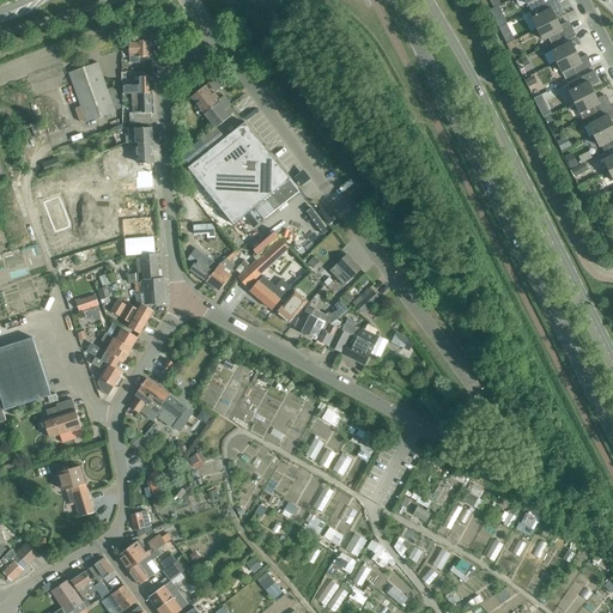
[(533,19),(538,29),(558,19),(554,13),(562,10),(559,6),(560,5),(558,0),(552,0),(536,8),(540,14),(533,19)]
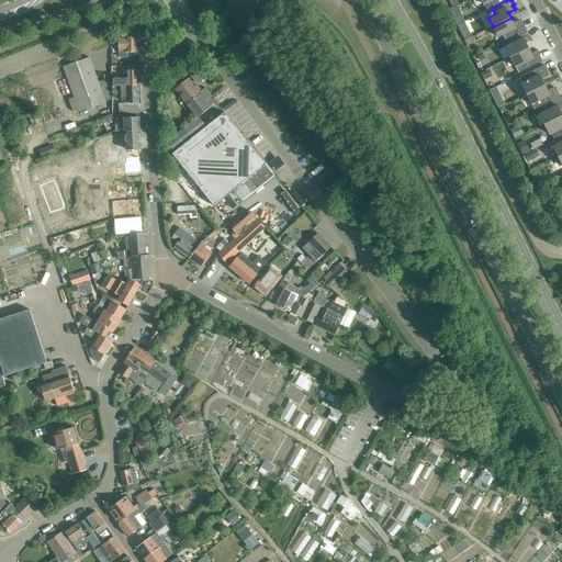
[(458,15),(461,23),(468,20),(463,12),(458,15)]
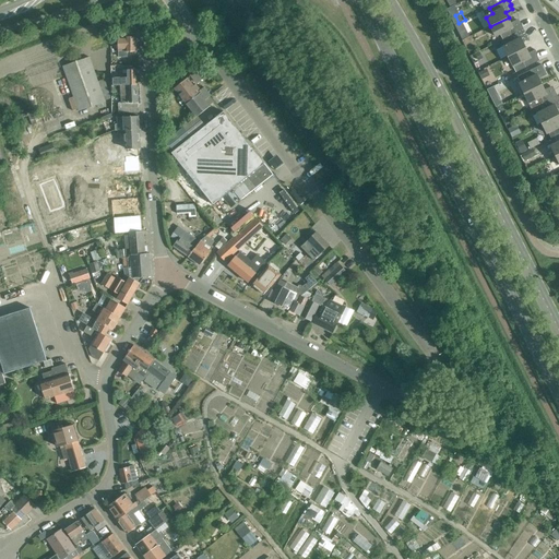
[(501,34),(503,39),(524,30),(521,23),(519,24),(516,21),(511,23),(509,18),(490,26),(496,37),(501,34)]
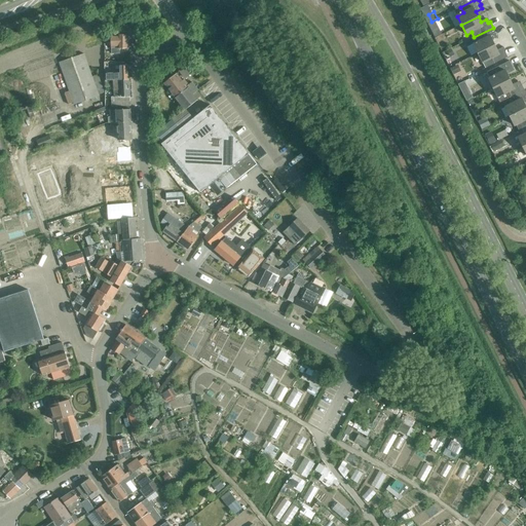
[(474,44),(478,53),(495,45),(493,39),(497,37),(493,28),(474,37),(477,43),(474,44)]
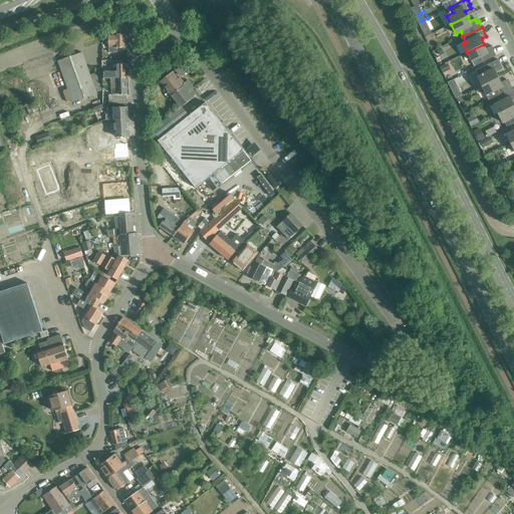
[(115,34),(109,34),(109,44),(109,50),(113,50),(113,45),(115,44),(115,48),(125,47),(124,34),(115,34)]
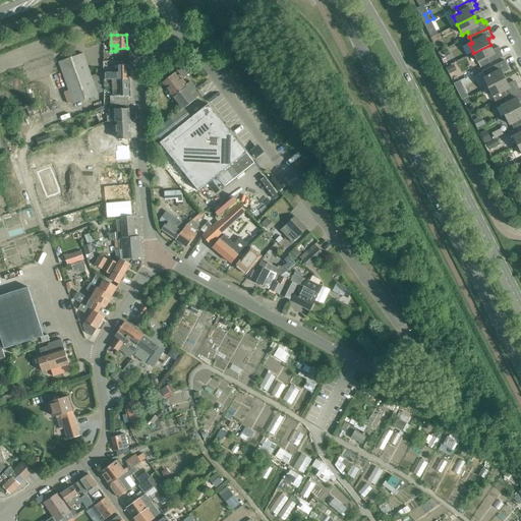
[(490,45),(473,53),(478,63),(479,62),(482,67),(504,56),(499,47),(494,50),(490,45)]
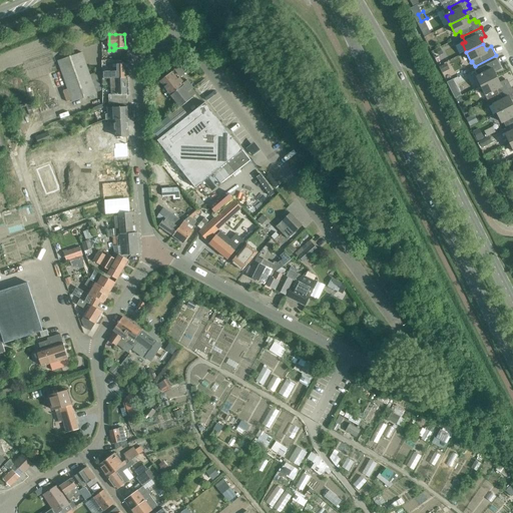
[(96,72),(89,75),(82,53),(58,61),(72,102),(96,94),(95,92),(102,90),(96,72)]
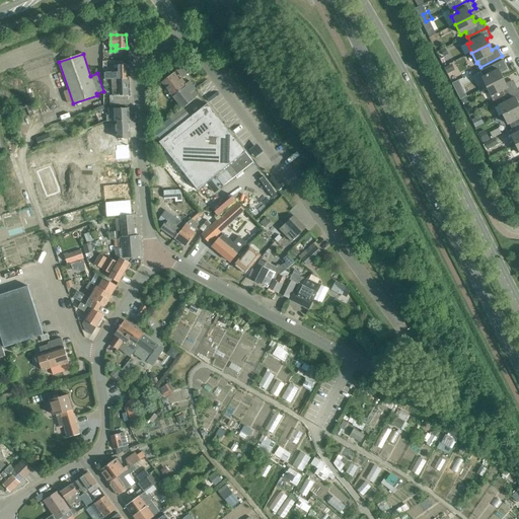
[(483,77),(487,87),(504,79),(501,73),(506,70),(504,67),(506,66),(503,60),(480,71),(484,77),(483,77)]
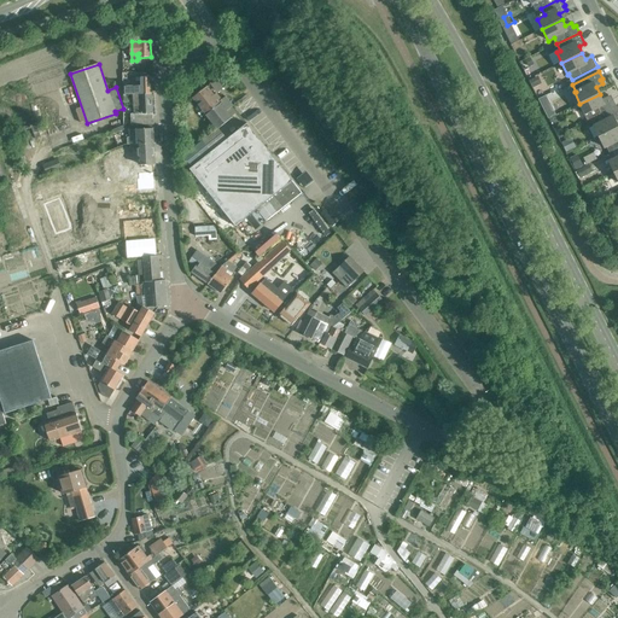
[(221,88),(227,83),(221,76),(210,85),(215,91),(221,87),(221,88)]
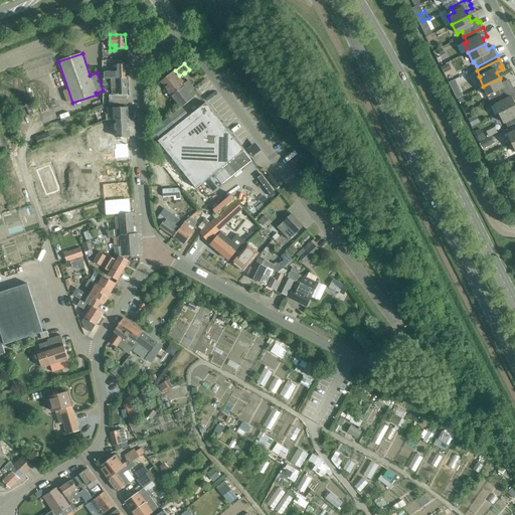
[(441,67),(444,73),(452,69),(449,63),(441,67)]
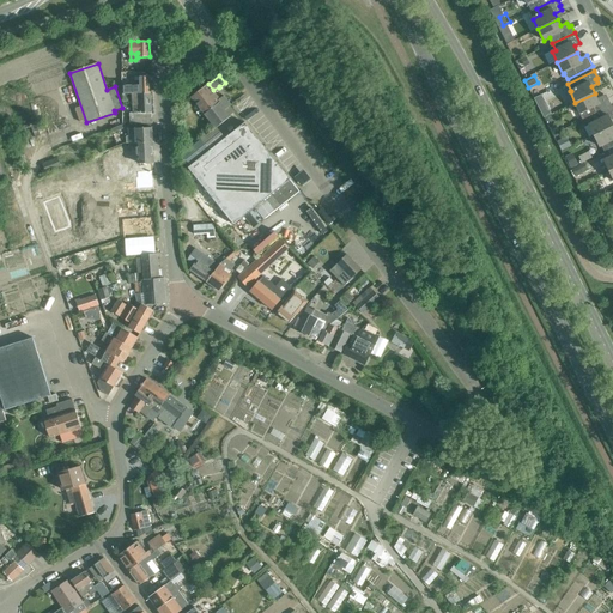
[(139,86),(123,86),(123,93),(132,95),(151,95),(150,93),(151,78),(150,78),(139,78),(139,86)]
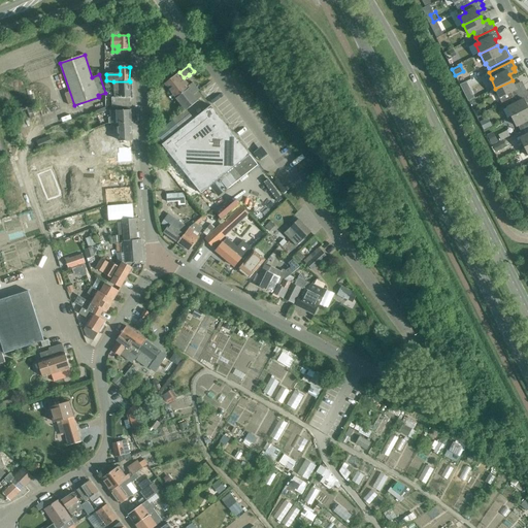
[(194,95),(199,91),(193,83),(189,86),(185,80),(183,81),(176,74),(165,85),(186,110),(198,101),(194,95)]
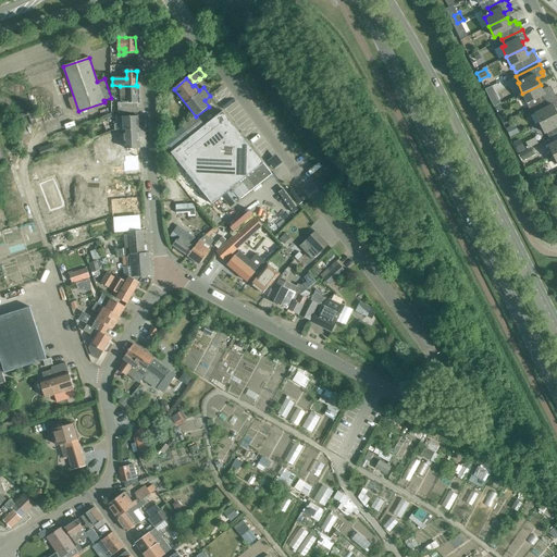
[(531,109),(535,107),(535,106),(556,96),(553,90),(551,90),(548,86),(543,89),(541,85),(522,94),(528,103),(531,109)]
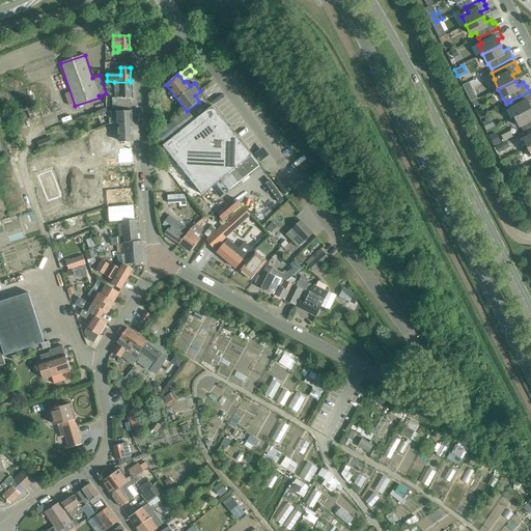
[(131,82),(114,82),(115,92),(120,91),(120,98),(112,99),(113,108),(132,107),(131,82)]
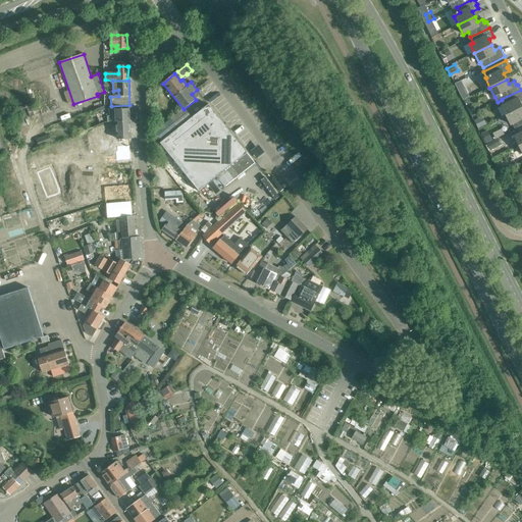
[(502,106),(507,116),(521,107),(521,105),(520,102),(521,101),(521,92),(521,90),(502,99),(502,100),(505,105),(502,106)]
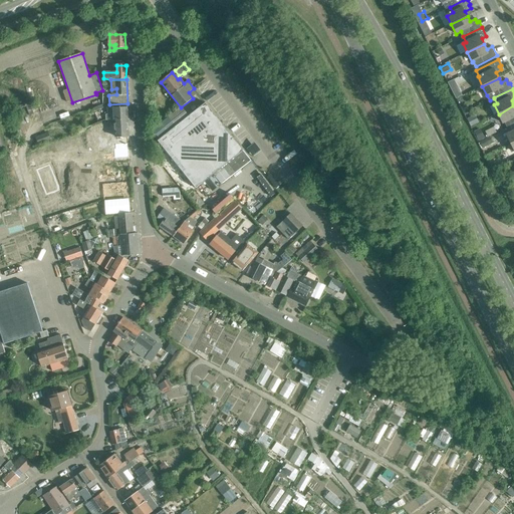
[(459,90),(453,93),(456,98),(462,95),(459,90)]
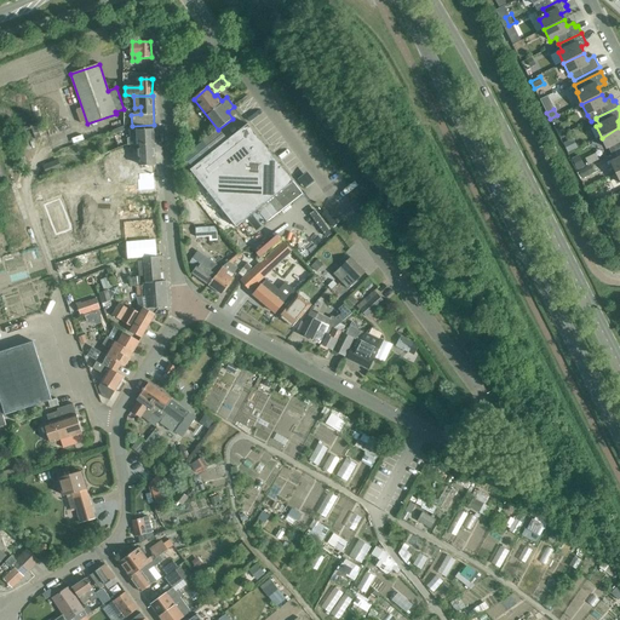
[(247,125),(190,170),(236,228),(246,219),(256,231),(303,194),(293,182),(290,178),(282,167),(247,125)]
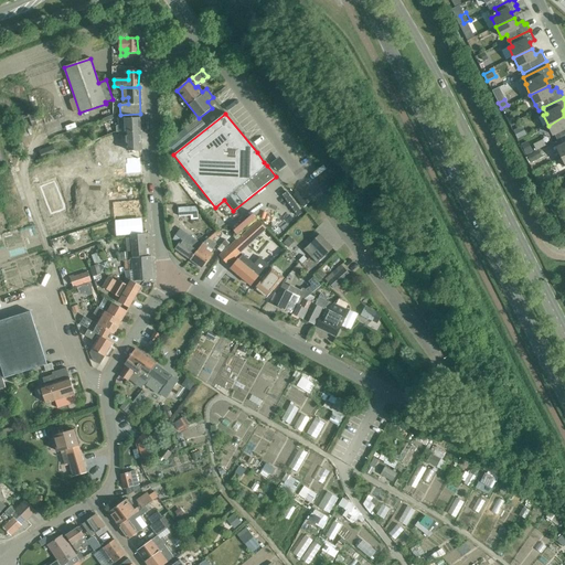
[(558,134),(561,138),(564,136),(564,116),(548,126),(553,136),(558,134)]
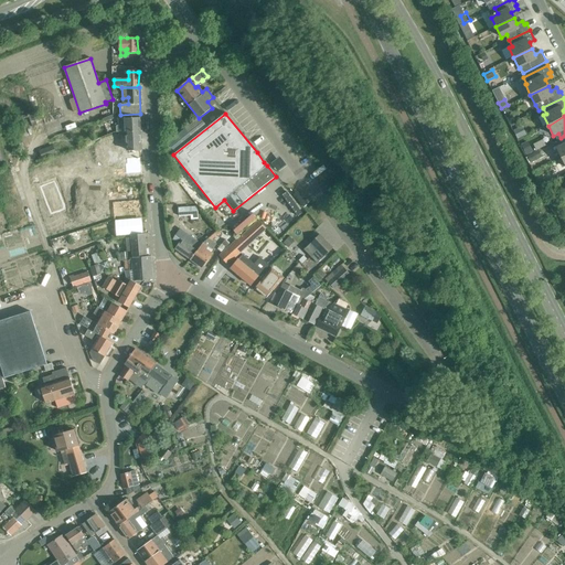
[(125,132),(125,131),(140,131),(140,118),(118,119),(119,126),(116,126),(116,132),(125,132)]
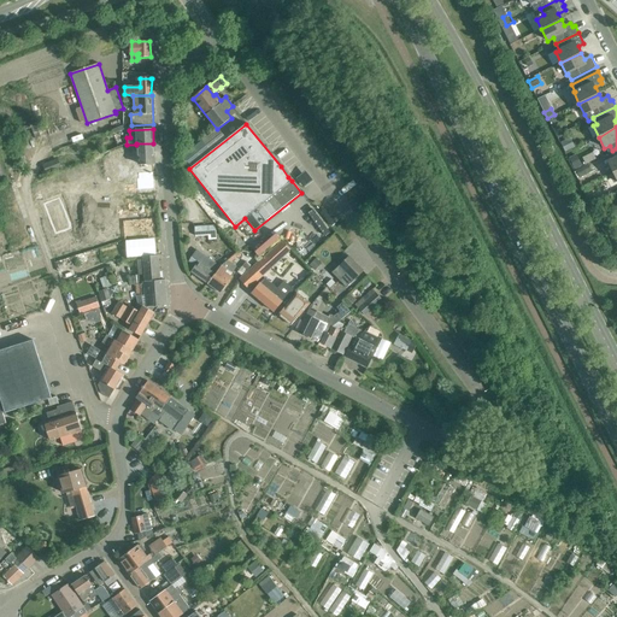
[(560,144),(565,152),(575,148),(570,139),(560,144)]
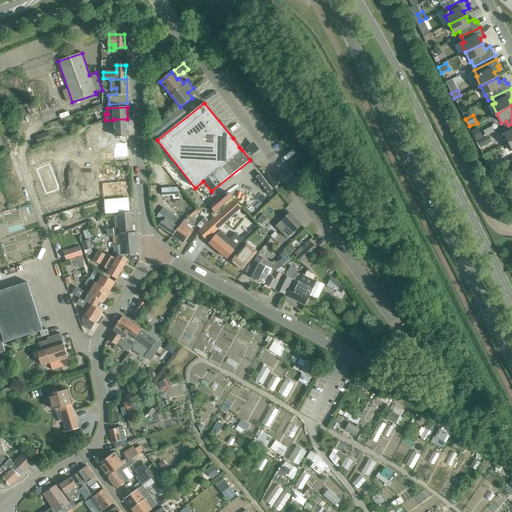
[(114,129),(114,137),(113,137),(113,142),(117,142),(117,153),(114,154),(114,160),(130,159),(127,119),(113,119),(113,120),(114,125),(111,125),(111,129),(114,129)]
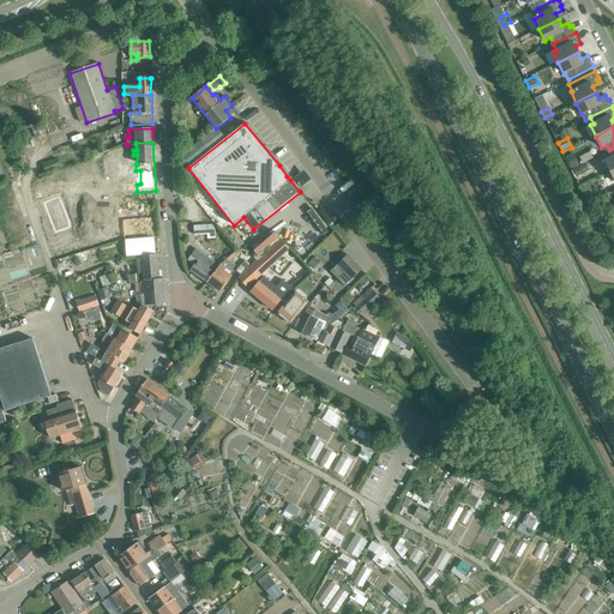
[(573,154),(566,157),(572,169),(579,166),(573,154)]
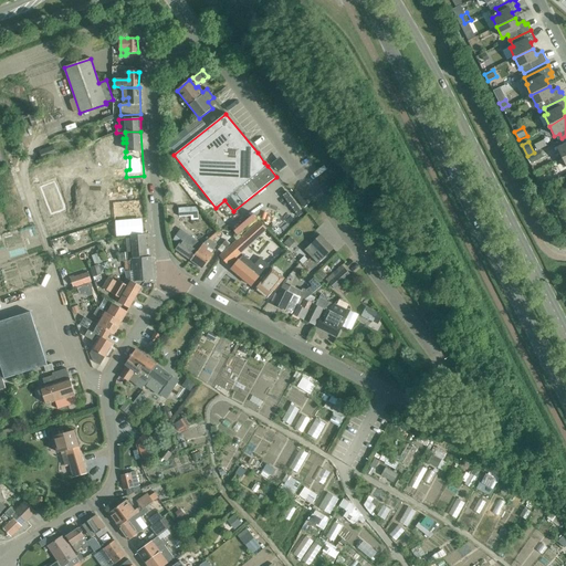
[(40,150),(43,159),(56,154),(53,146),(40,150)]
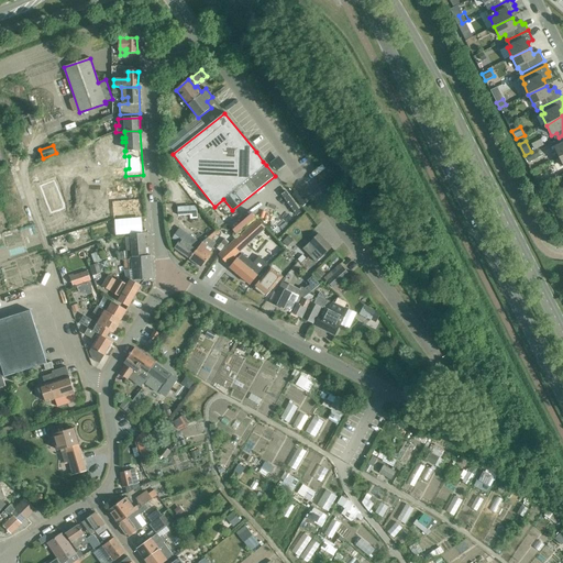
[(531,153),(525,155),(529,163),(534,159),(531,153)]
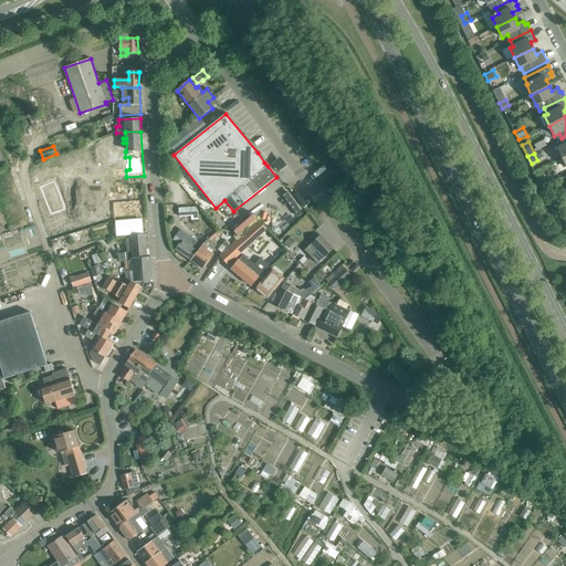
[(179,217),(191,216),(191,220),(199,220),(198,208),(178,209),(179,217)]
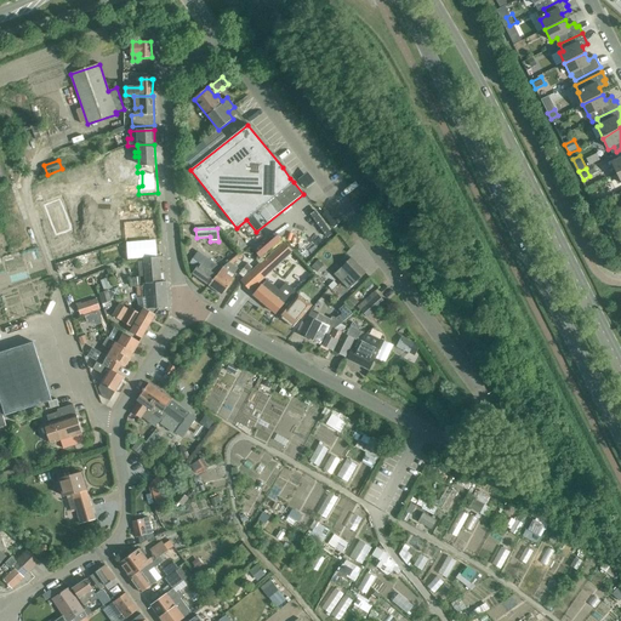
[(261,241),(269,250),(277,243),(269,235),(261,241)]
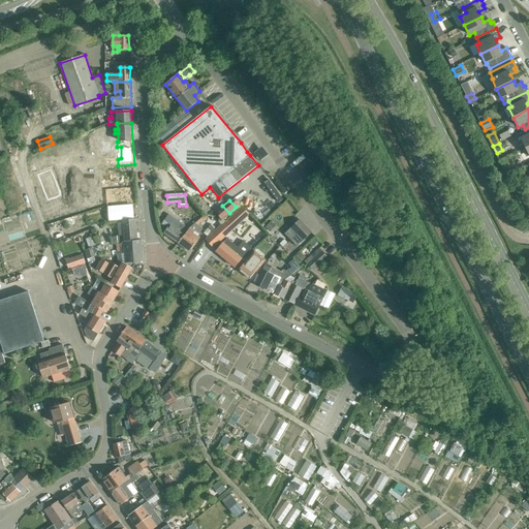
[(269,210),(261,216),(265,220),(273,214),(269,210)]
